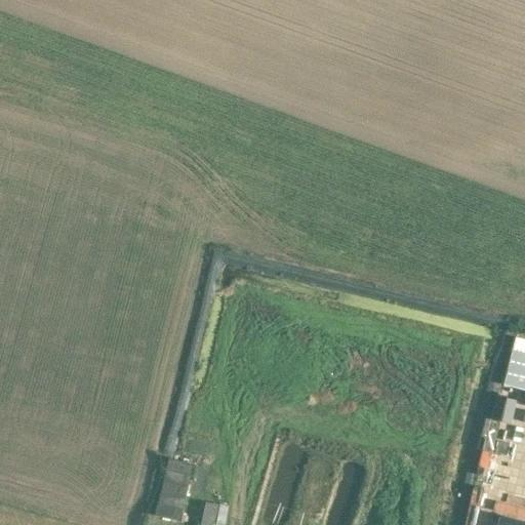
[(501,396),(524,402),(524,336),(518,334),(501,396)]
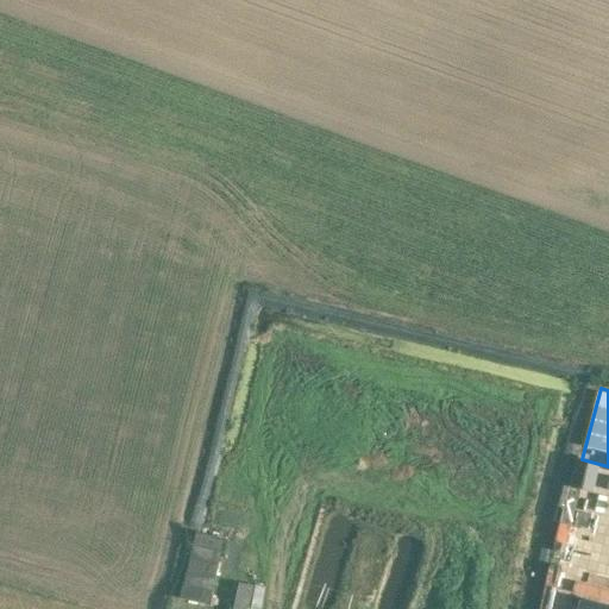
[(575,483),(606,490),(608,475),(608,468),(581,462),(575,483)]
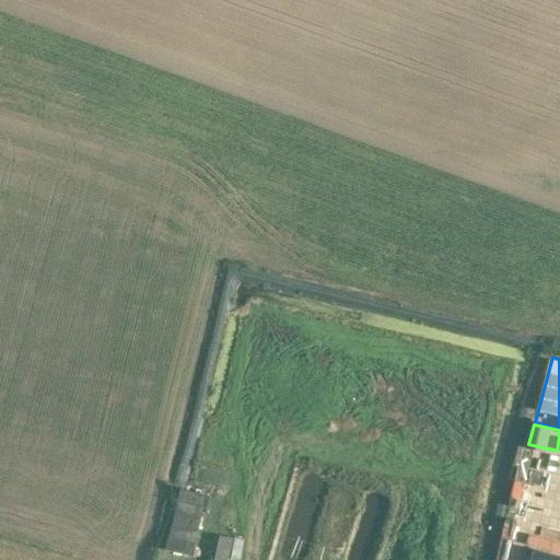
[(541,516),(558,453),(531,446),(514,510),(541,516)]
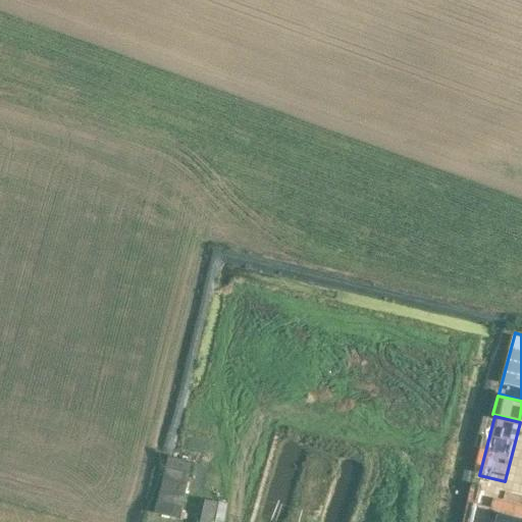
[(179,518),(188,480),(193,461),(168,455),(163,474),(154,512),(179,518)]
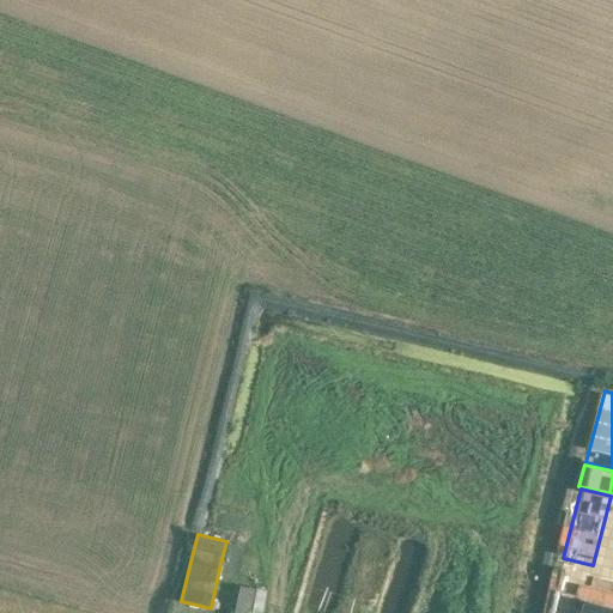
[(234,612),(252,612),(253,611),(262,612),(268,588),(241,583),(234,612)]
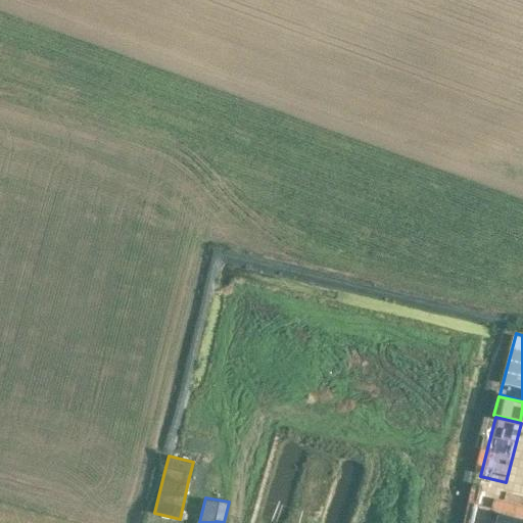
[(495,522),(522,522),(522,519),(498,513),(495,522)]
